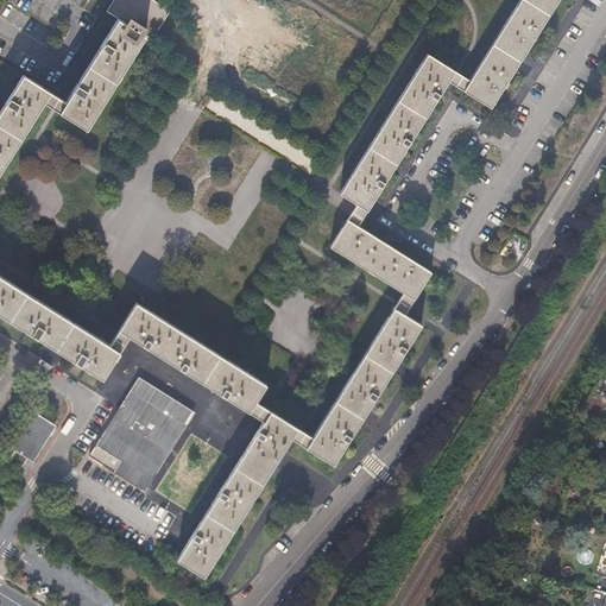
[(524,0),(472,82),(429,56),(403,98),(340,195),(358,207),(332,247),(404,295),(398,305),(313,439),(256,403),(266,386),(137,303),(111,345),(0,273),(0,174),(45,103),(88,131),(147,37),(155,42),(172,14),(149,0),(117,0),(109,13),(120,20),(67,105),(26,79),(11,100),(0,118),(0,311),(5,315),(102,378),(130,336),(134,340),(201,382),(264,422),(259,429),(216,498),(193,532),(176,561),(201,576),(229,531),(259,485),(289,439),(334,467),(379,395),(422,328),(403,317),(406,311),(430,275),(357,228),(370,208),(449,82),(492,109),(561,0),(524,0)]
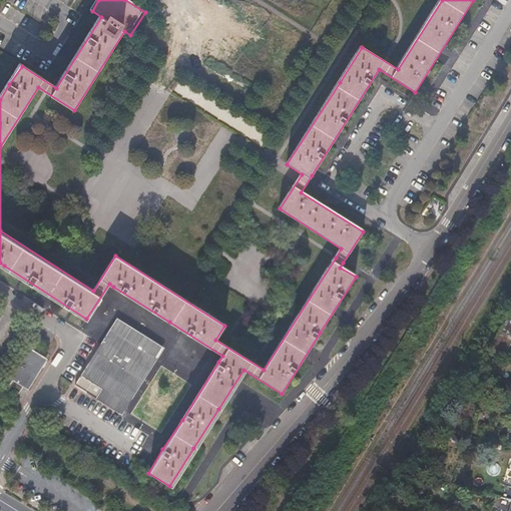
[(258,292),(258,278),(226,278),(226,292),(258,292)]
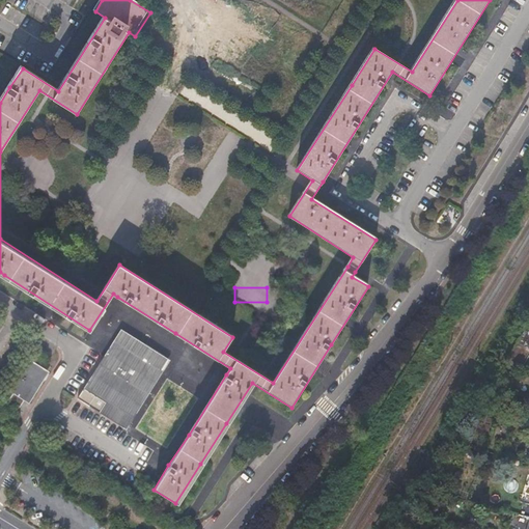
[(77,397),(126,428),(168,361),(152,352),(119,331),(110,346),(77,397)]
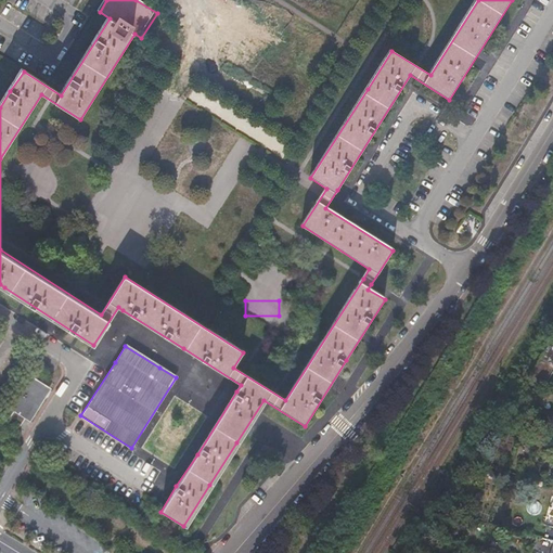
[(542,372),(547,374),(552,365),(552,362),(549,360),(542,372)]
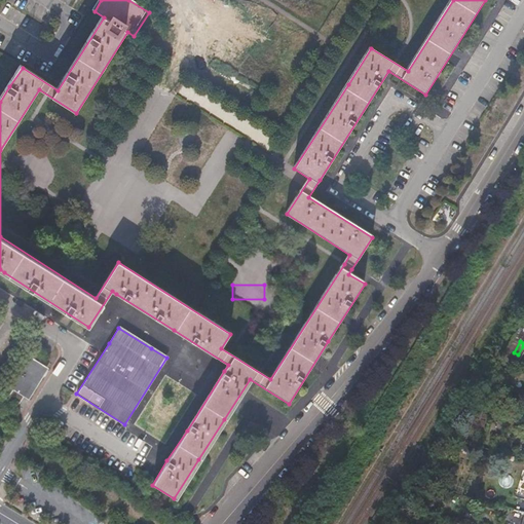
[(7,385),(26,398),(38,379),(32,375),(38,367),(24,359),(7,385)]
